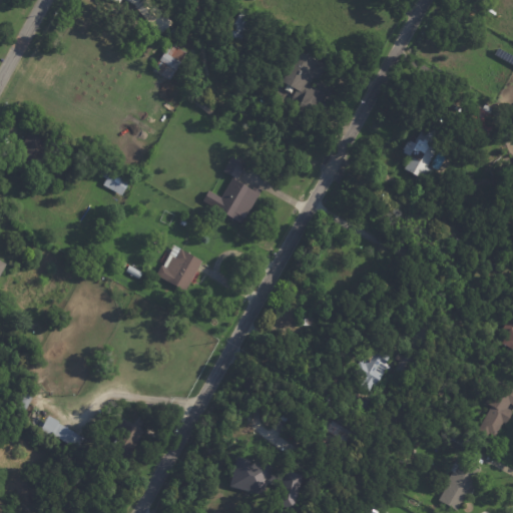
[(144,0),(149,0),(167,19),(168,18),(173,24),(161,35),(136,8),(144,0)]
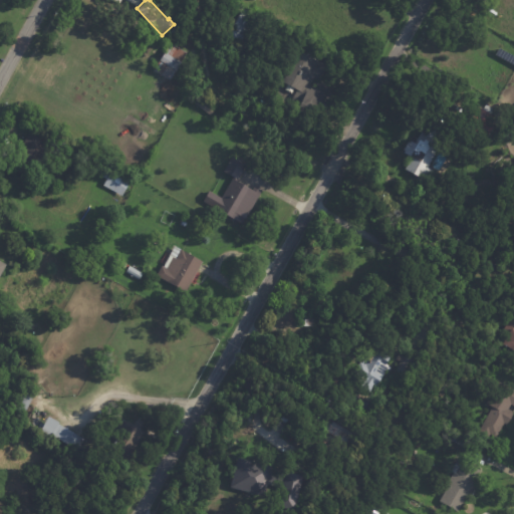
[(246,45),(229,35),(244,9),(261,19),(246,45)]
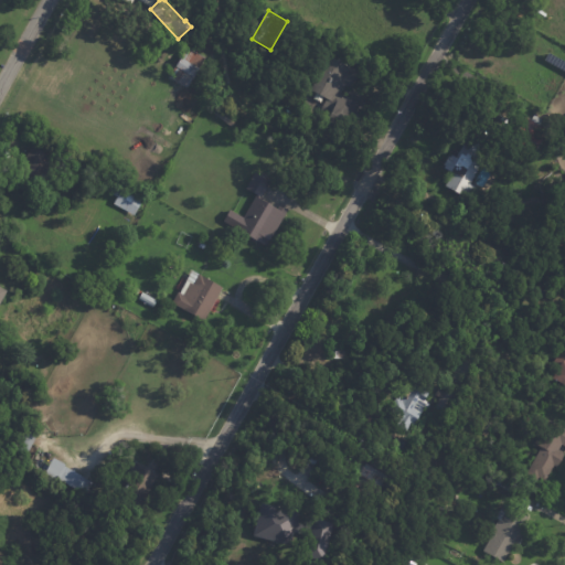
[(189,49),(206,60),(188,88),(170,77),(189,49)]
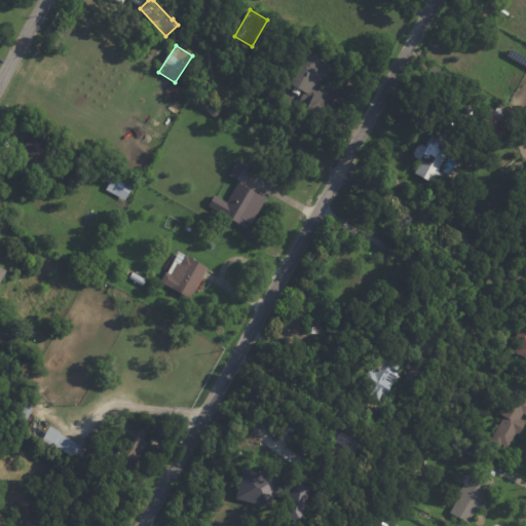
[(336,68),(328,83),(322,80),(318,86),(337,96),(326,118),(306,108),(312,97),(290,84),(306,52),(336,68)]
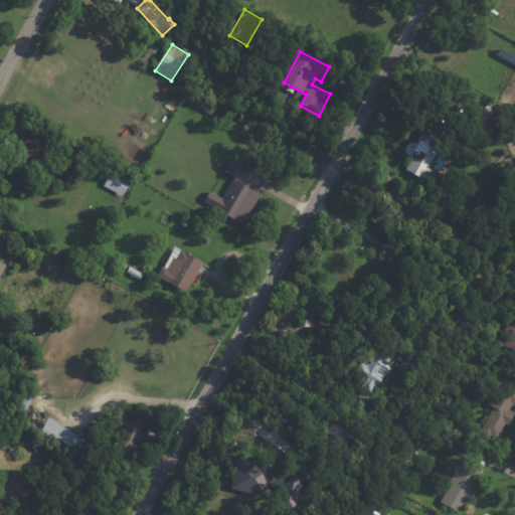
[(196,105),(200,99),(214,110),(210,116),(196,105)]
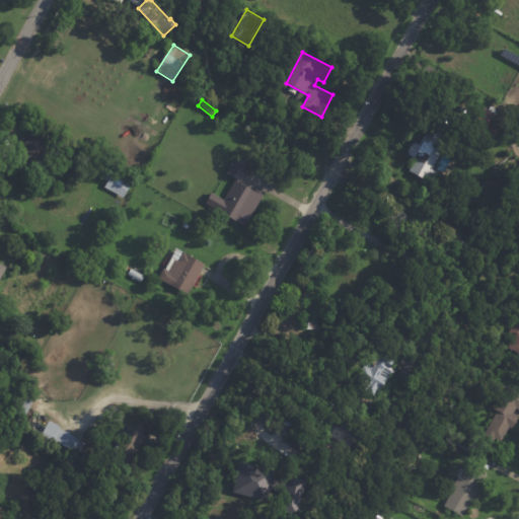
[(473,131),(485,108),(490,110),(492,106),(508,115),(501,128),(507,131),(502,141),(495,137),(493,141),(473,131)]
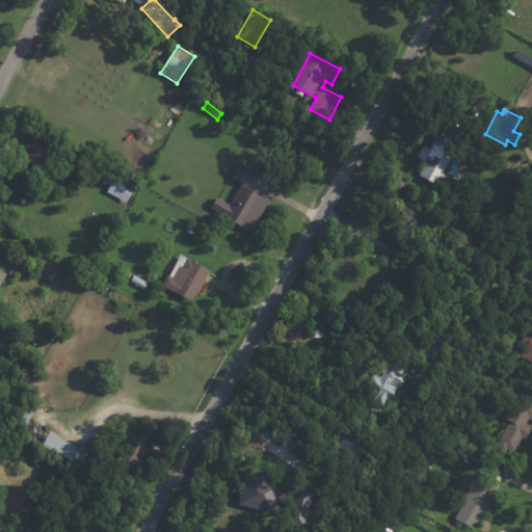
[(434,184),(421,176),(428,163),(419,158),(426,145),(431,149),(448,118),(461,126),(450,147),(456,151),(445,173),(454,178),(447,190),(444,188),(442,191),(433,187),(434,184)]
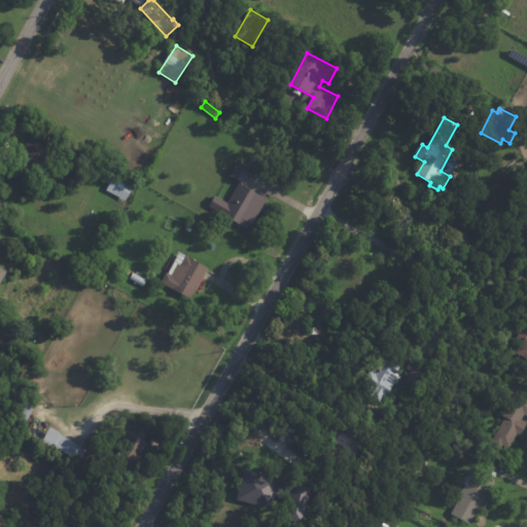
[(44,166),(43,166),(43,165),(39,162),(35,171),(32,169),(26,180),(11,172),(31,137),(54,149),(44,166)]
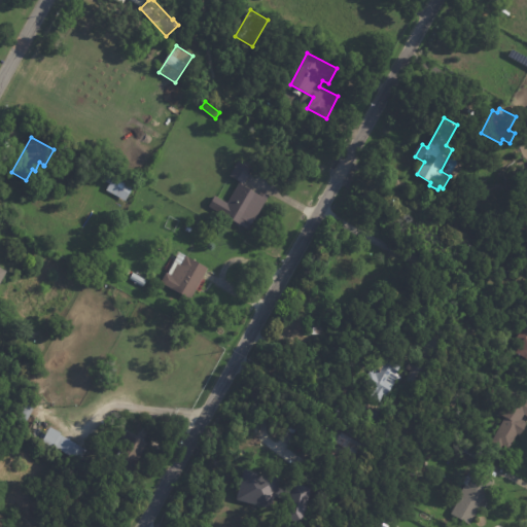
[(252,171),(244,186),(259,196),(261,192),(269,197),(249,231),(209,208),(215,198),(227,204),(240,182),(231,177),(239,162),(253,170),(252,171)]
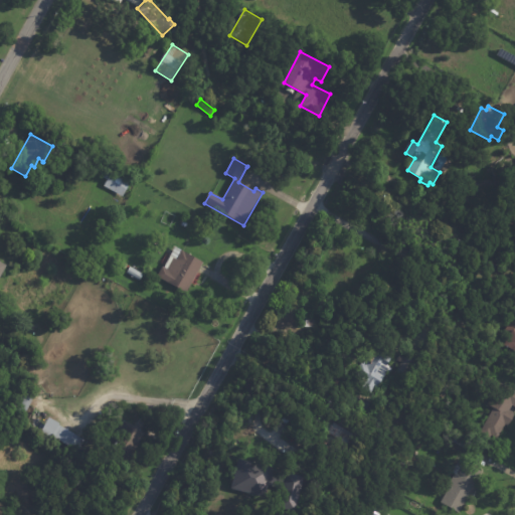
[(106,167),(131,182),(123,196),(105,186),(108,179),(101,175),(106,167)]
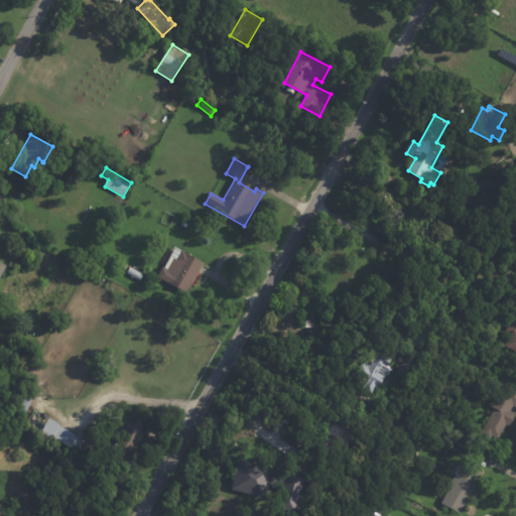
[(203,264),(186,293),(157,276),(162,267),(164,268),(175,247),(204,262),(203,264)]
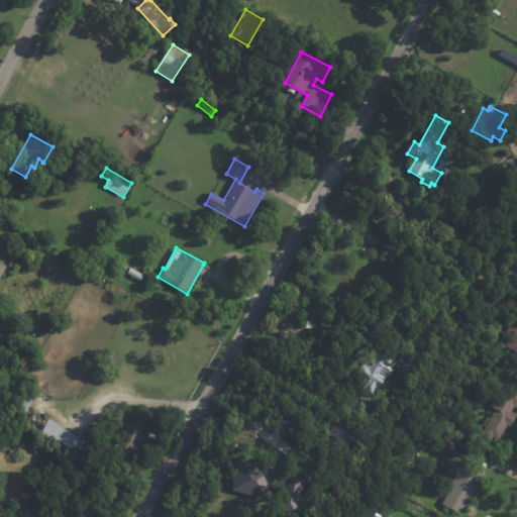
[(130,267),(143,275),(139,282),(126,274),(130,267)]
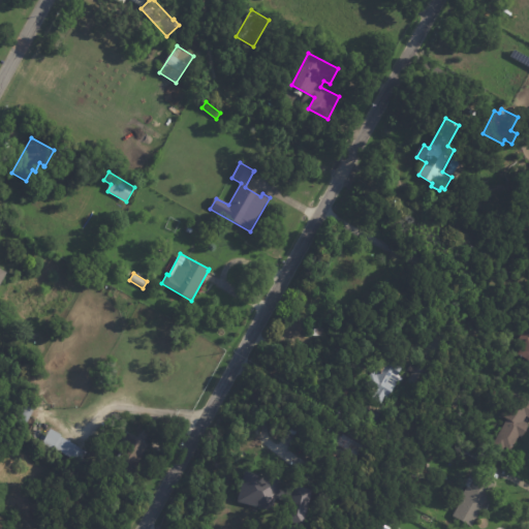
[(309,328),(322,328),(321,336),(308,335),(309,328)]
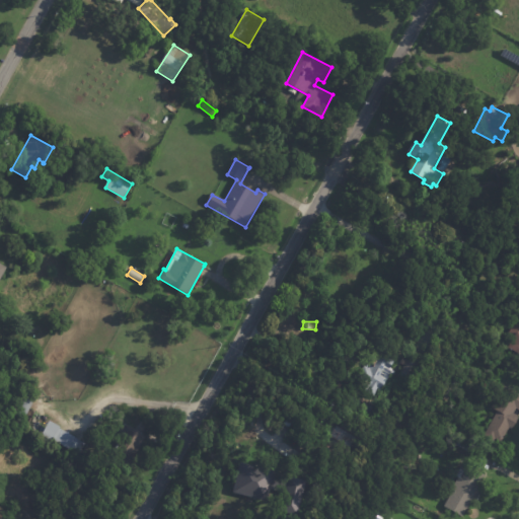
[(518,323),(518,353),(508,348),(512,340),(507,338),(515,321),(518,323)]
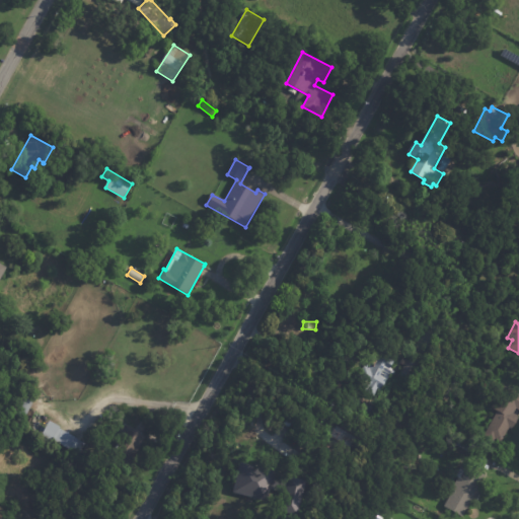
[(395,359),(391,367),(394,368),(383,389),(379,387),(375,395),(365,390),(369,382),(359,377),(365,365),(367,366),(373,354),(377,357),(381,350),(396,358),(395,359)]
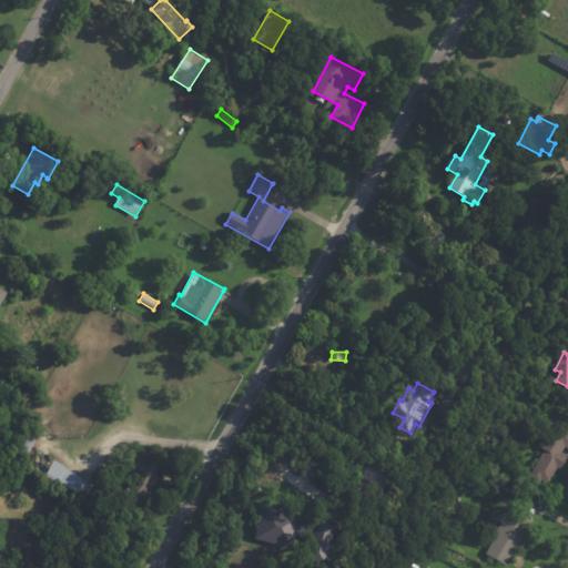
[(567,448),(566,447),(563,452),(567,455),(567,457),(561,470),(558,468),(550,483),(544,479),(543,483),(530,476),(546,449),(539,446),(553,422),(567,429),(567,448)]
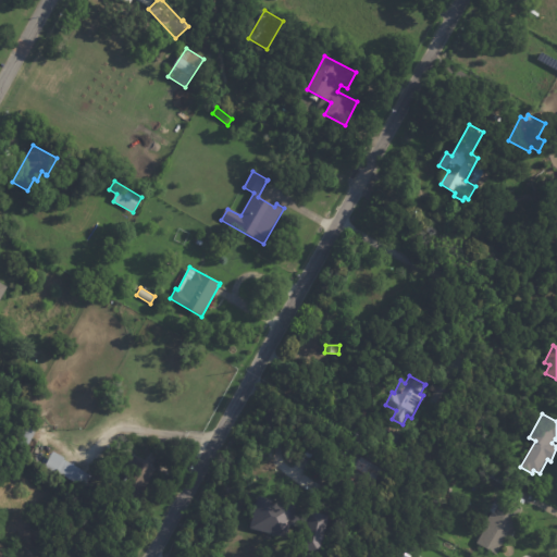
[(310,459),(304,455),(308,448),(317,455),(311,461),(310,459)]
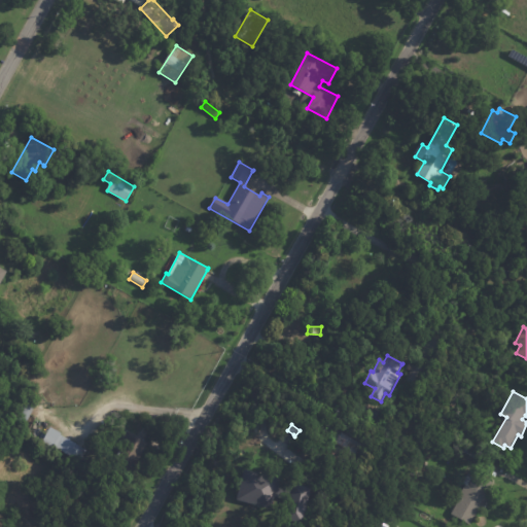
[(84,449),(85,449),(79,460),(43,438),(49,428),(84,449)]
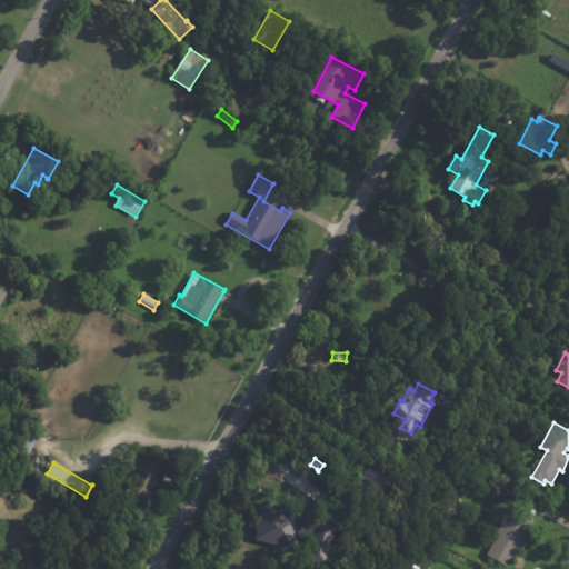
[(148,471),(159,477),(141,508),(122,497),(139,466),(148,471)]
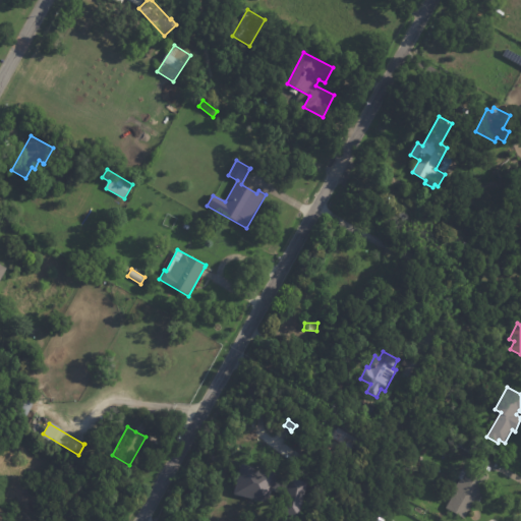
[(466,450),(468,444),(475,447),(472,454),(465,451),(466,450)]
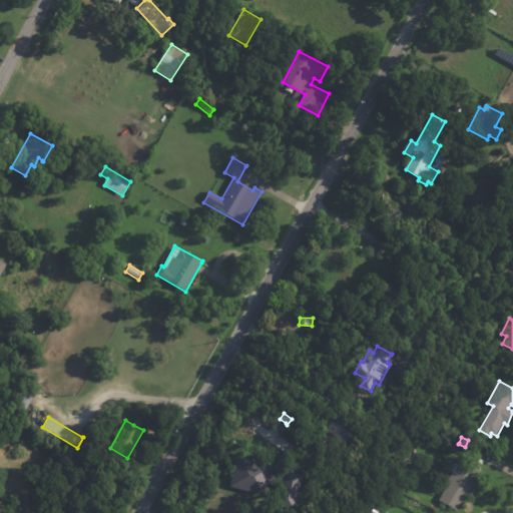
[(463,463),(474,469),(452,509),(434,499),(442,485),(441,484),(447,472),(445,470),(452,457),(463,463)]
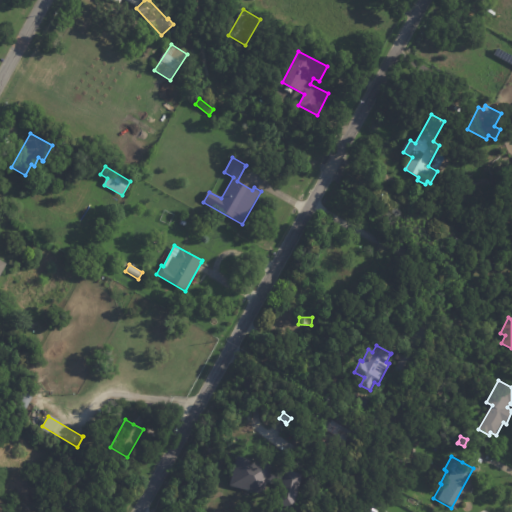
[(296,507),(298,472),(280,471),(278,506),(296,507)]
